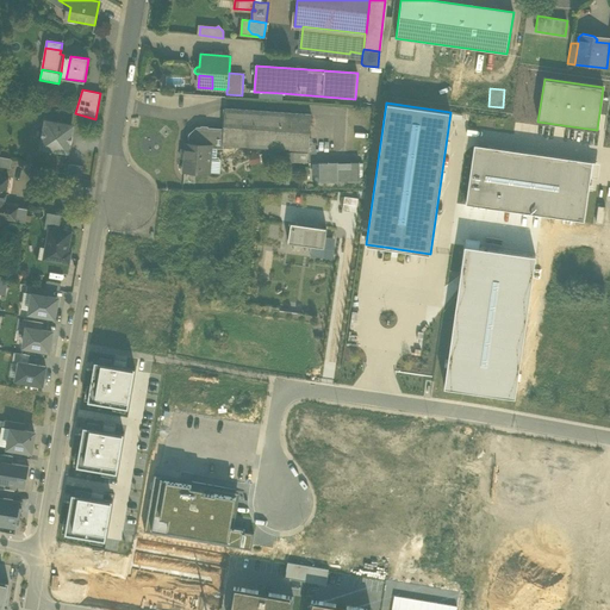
[(222,144),(309,151),(311,114),(225,109),(223,129),(222,144)]
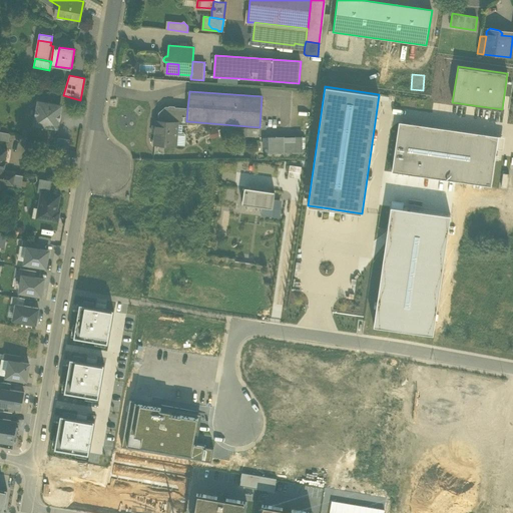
[(39,101),(35,123),(57,127),(60,105),(39,101)]
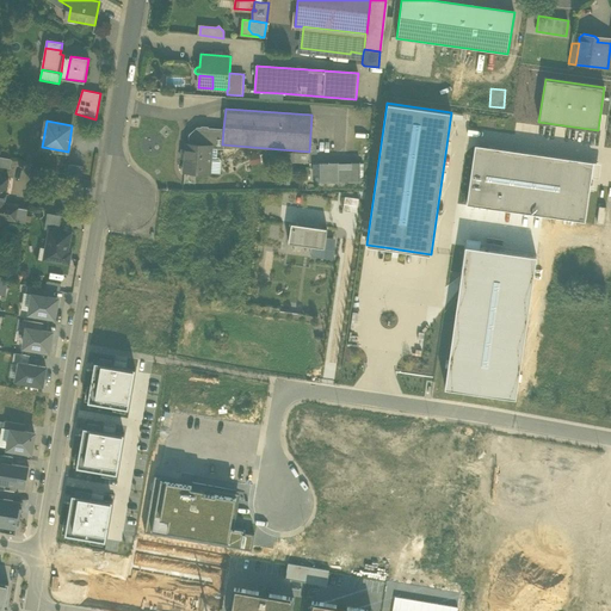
[(211,146),(211,148),(217,148),(222,149),(222,144),(223,129),(197,128),(190,135),(189,143),(211,146)]
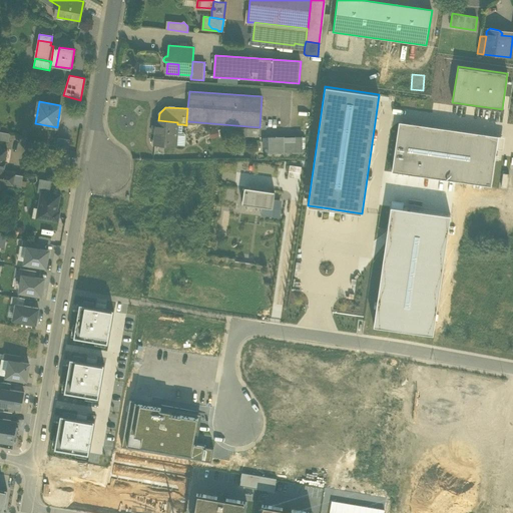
[(176,145),(177,131),(177,124),(177,122),(158,120),(155,120),(154,141),(155,141),(164,142),(164,145),(176,145)]
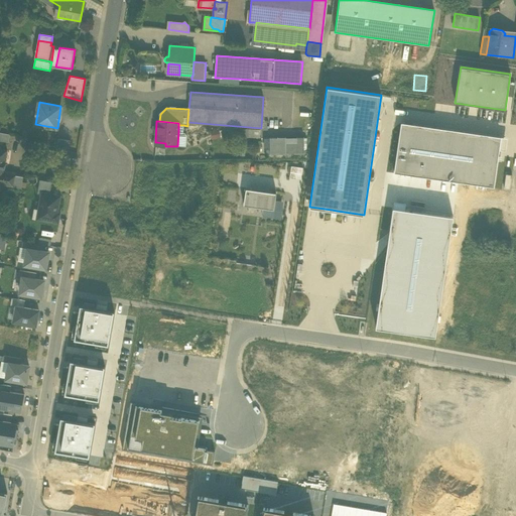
[(494,186),(498,160),(498,156),(499,150),(501,137),(401,122),(394,172),(494,186)]
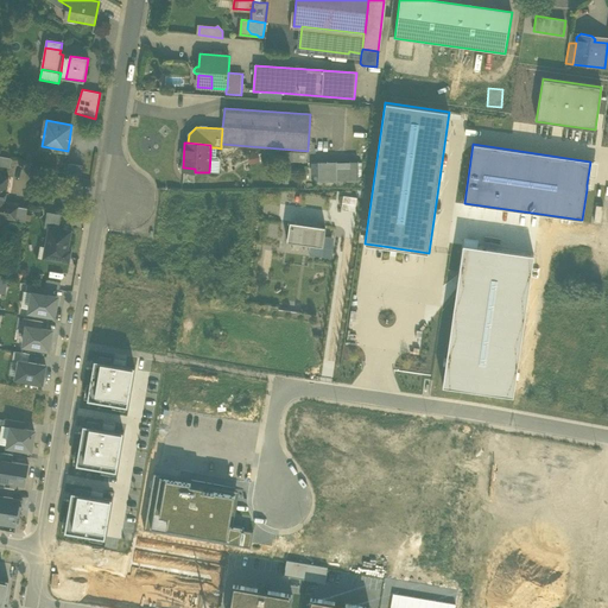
[(11,158),(0,156),(0,165),(10,168),(11,158)]
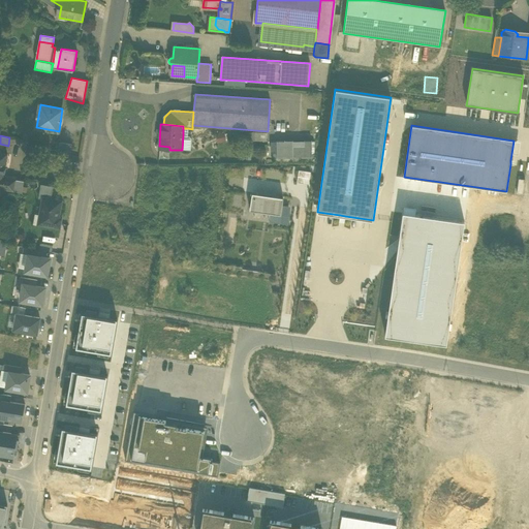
[(189,136),(187,136),(183,135),(182,150),(191,151),(191,138),(189,136)]
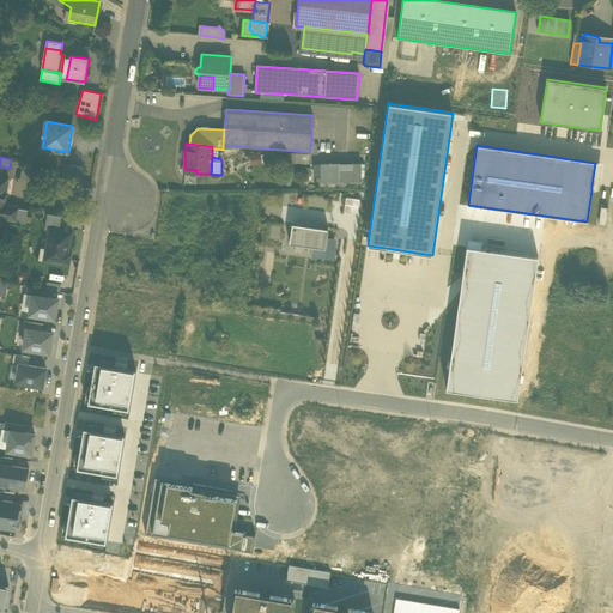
[(362,182),(362,163),(320,164),(321,183),(362,182)]
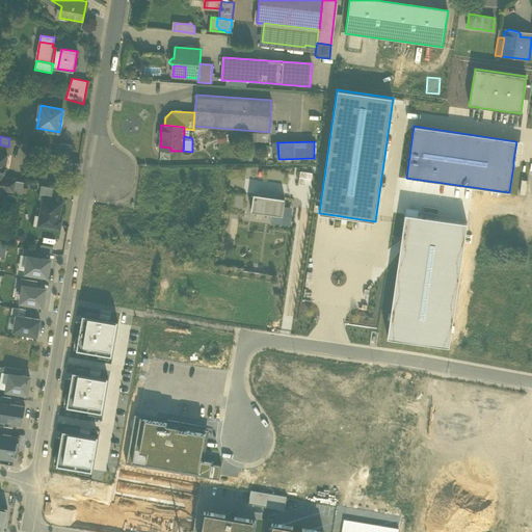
[(60,143),(58,155),(71,157),(73,144),(60,143)]
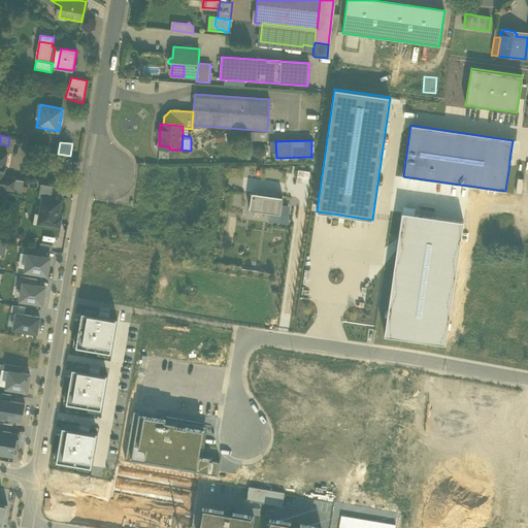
[(169,146),(160,145),(159,157),(168,158),(169,150),(169,146)]
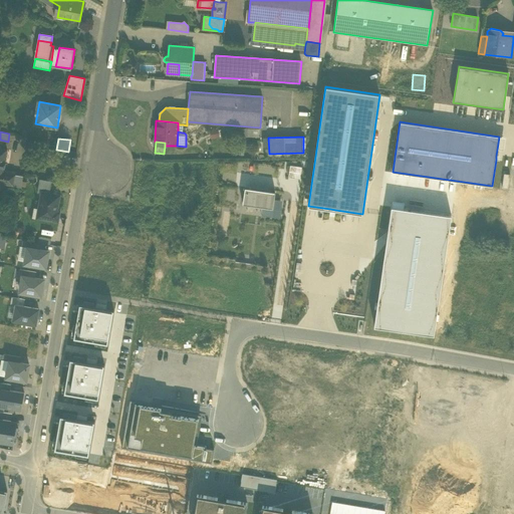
[(0,183),(21,187),(23,176),(3,173),(4,168),(5,168),(5,164),(7,150),(0,148),(0,183)]
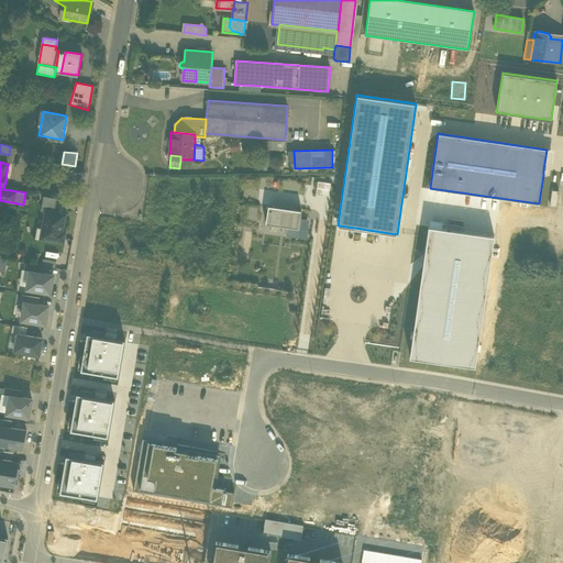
[(318,181),(316,195),(329,196),(331,183),(318,181)]
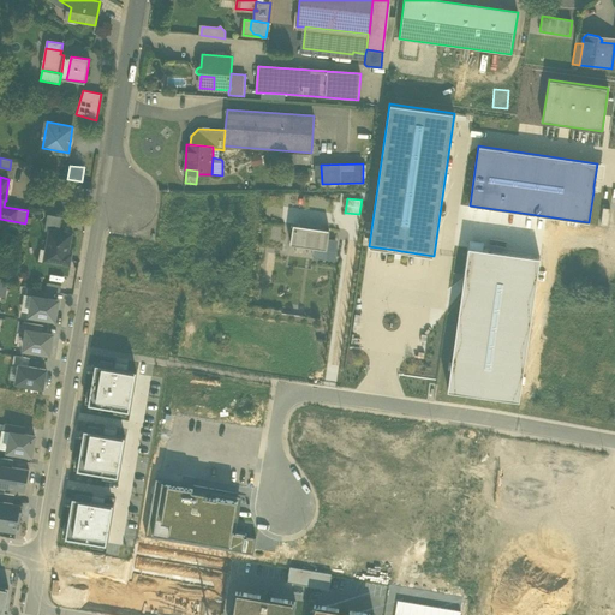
[(603,208),(601,225),(608,225),(610,208),(603,208)]
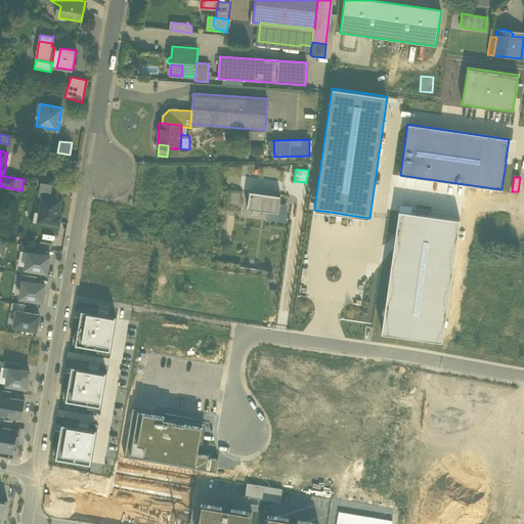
[(42,194),(51,197),(53,184),(44,182),(42,194)]
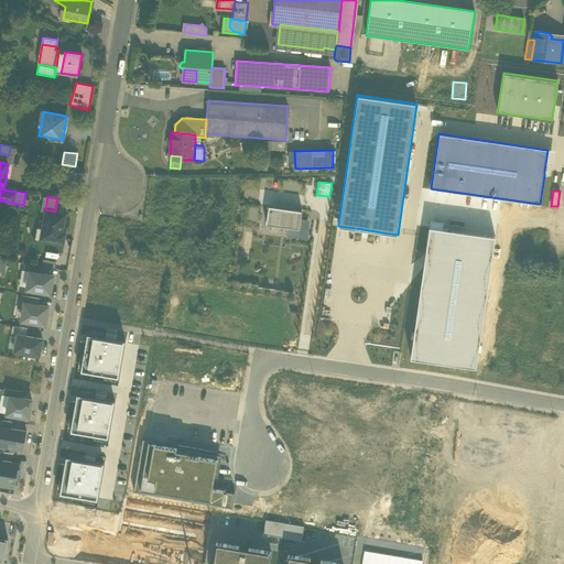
[(302,210),(269,206),(267,225),(288,227),(300,229),(301,218),(302,210)]
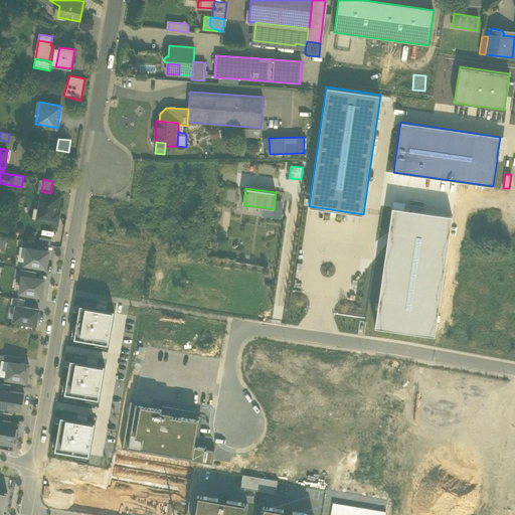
[(33,218),(58,222),(60,212),(58,211),(60,195),(50,193),(41,191),(38,208),(35,208),(33,218)]
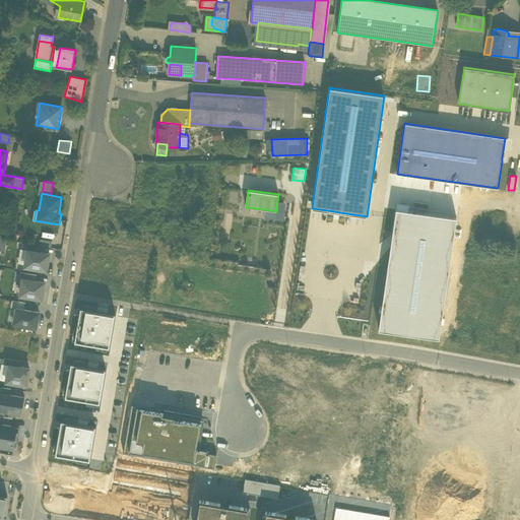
[(265,209),(264,218),(283,220),(285,203),(277,201),(276,211),(265,209)]
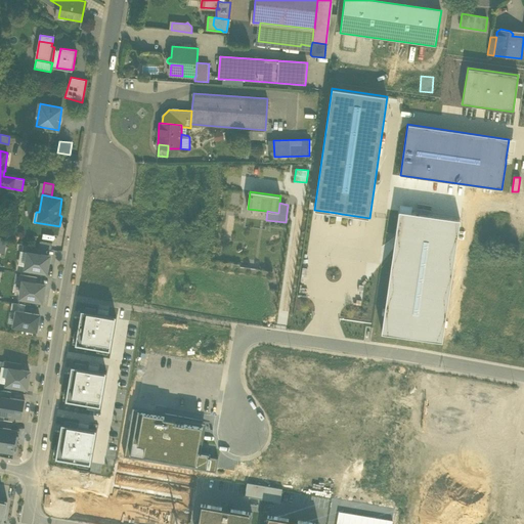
[(460,219),(411,213),(399,211),(382,333),(442,341),(460,219)]
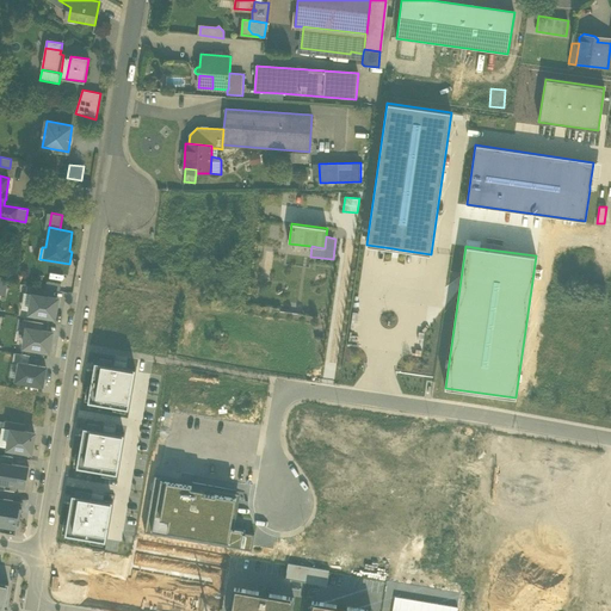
[(45,288),(60,290),(61,283),(47,281),(45,288)]
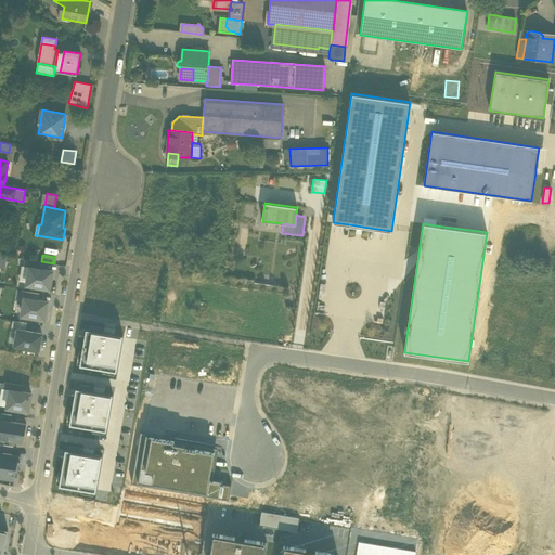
[(139,258),(128,257),(127,266),(137,267),(139,258)]
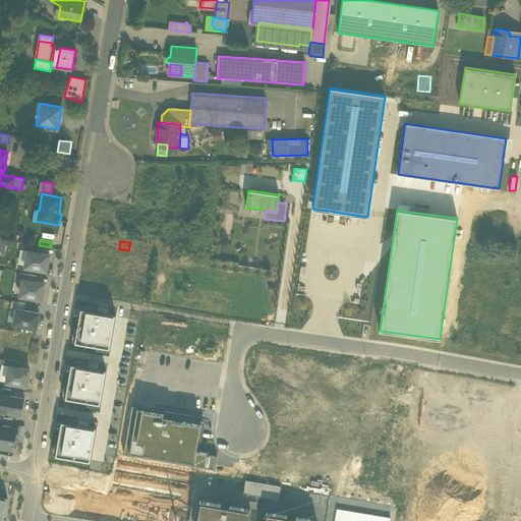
[(23,243),(22,249),(27,250),(40,252),(41,246),(23,243)]
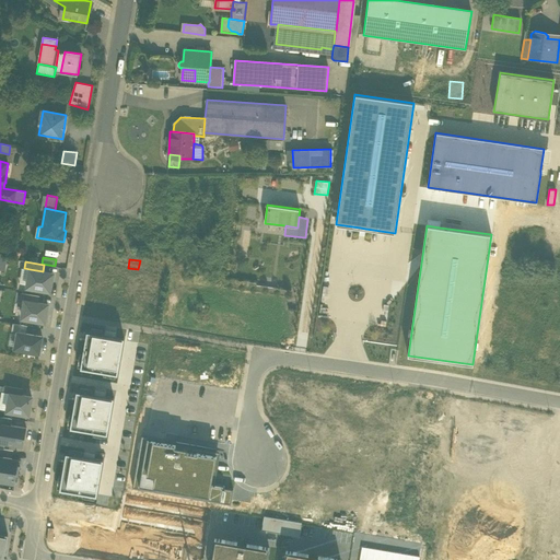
[(20,283),(27,284),(30,269),(24,268),(22,268),(20,283)]
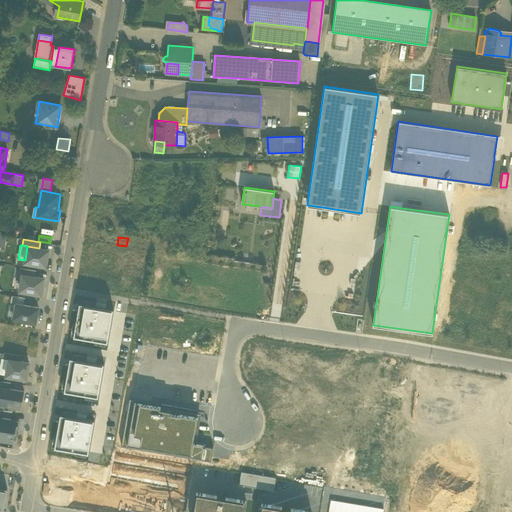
[(39,248),(27,246),(25,260),(25,262),(46,266),(48,250),(39,248)]
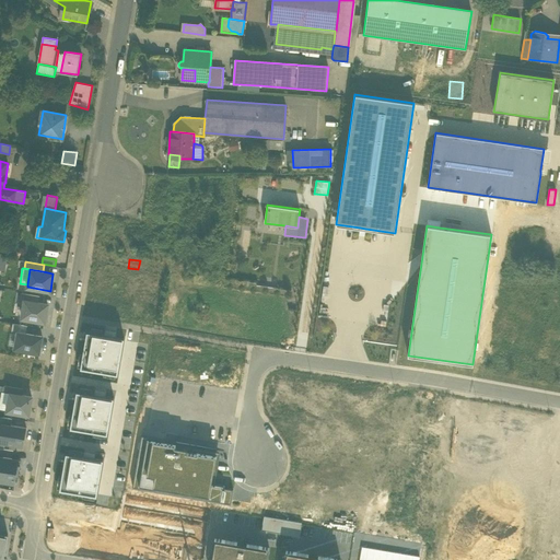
[(21,293),(20,299),(24,300),(38,302),(39,296),(21,293)]
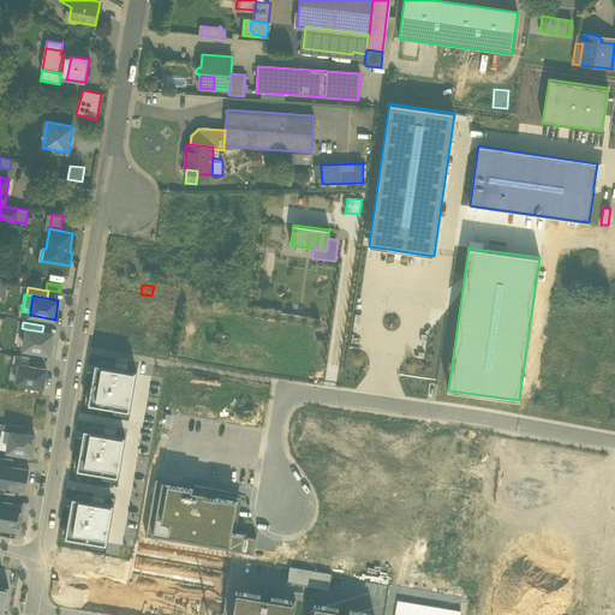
[(42,332),(27,329),(24,350),(48,353),(52,334),(42,332)]
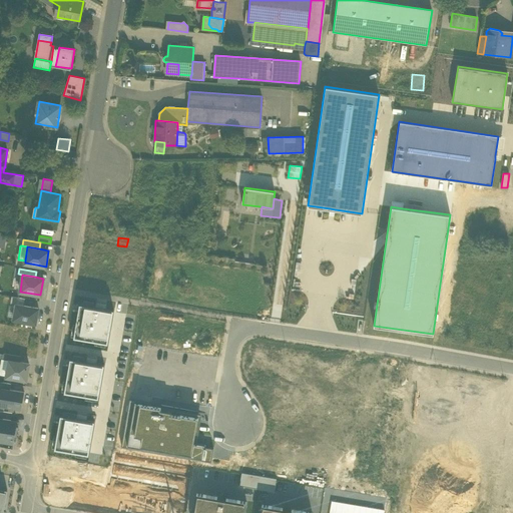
[(11,296),(10,303),(16,304),(24,306),(25,299),(11,296)]
